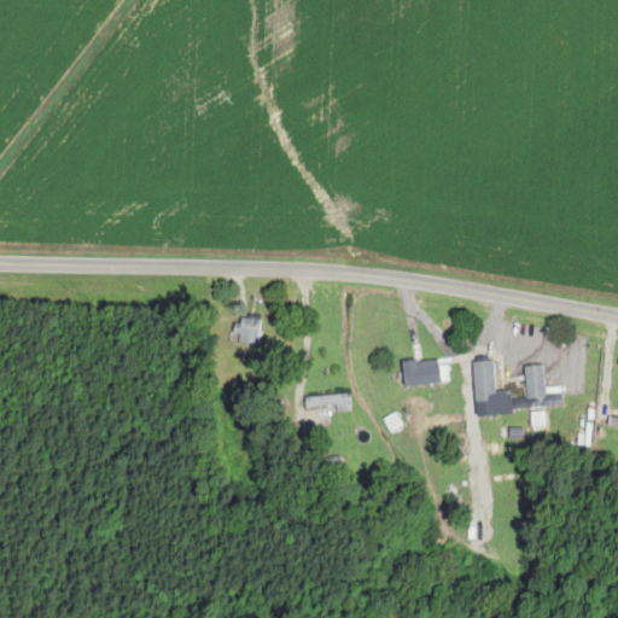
[(260,343),(261,318),(240,316),(239,342),(260,343)]
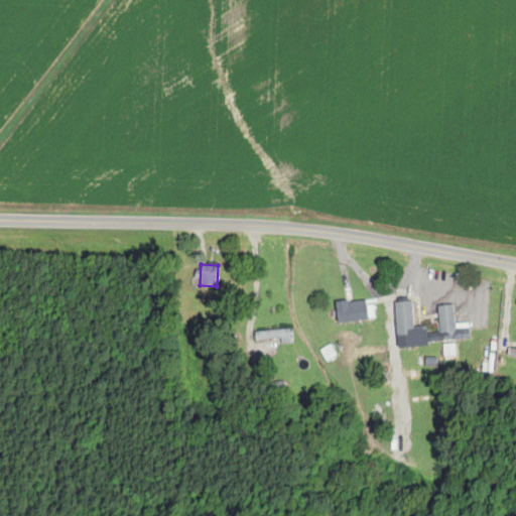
[(375,317),(372,297),(336,303),(339,323),(375,317)]
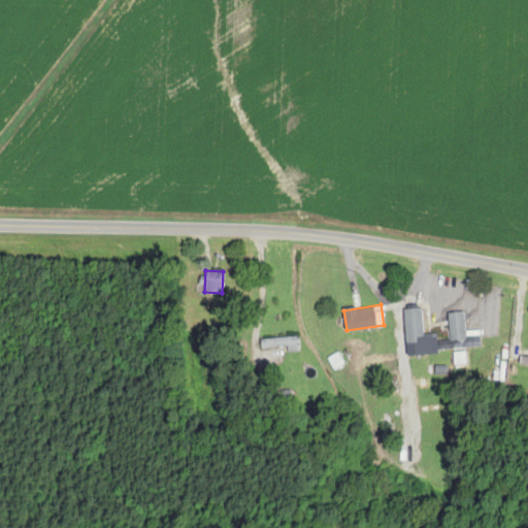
[(404,308),(407,352),(480,347),(479,337),(466,338),(464,310),(449,311),(451,339),(437,339),(437,332),(424,333),(422,307),(404,308)]
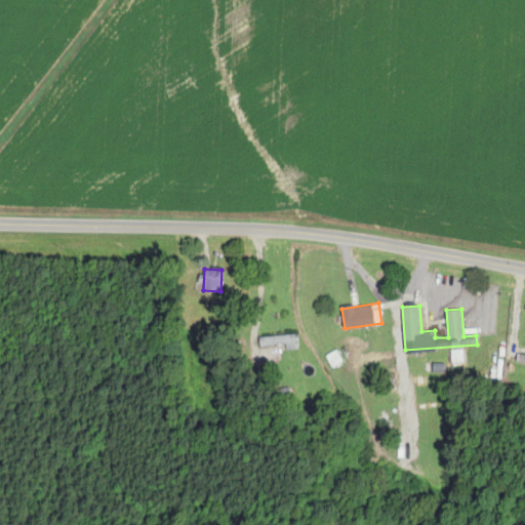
[(297,333),(259,335),(260,345),(286,344),(286,349),(298,348),(297,333)]
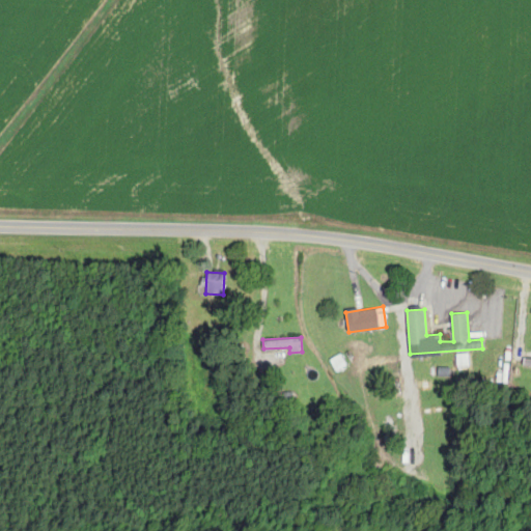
[(469,365),(468,353),(456,353),(456,366),(469,365)]
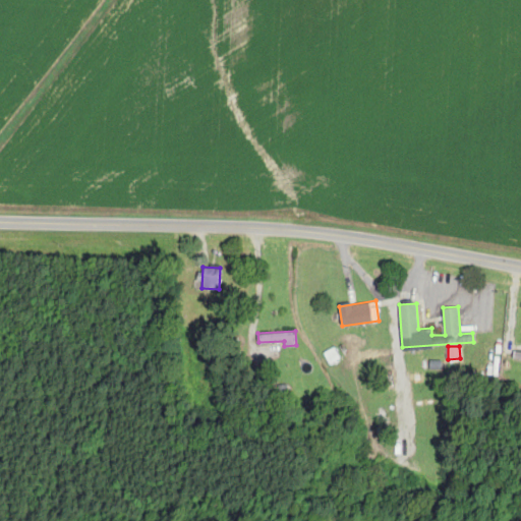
All buildings are outlined.
